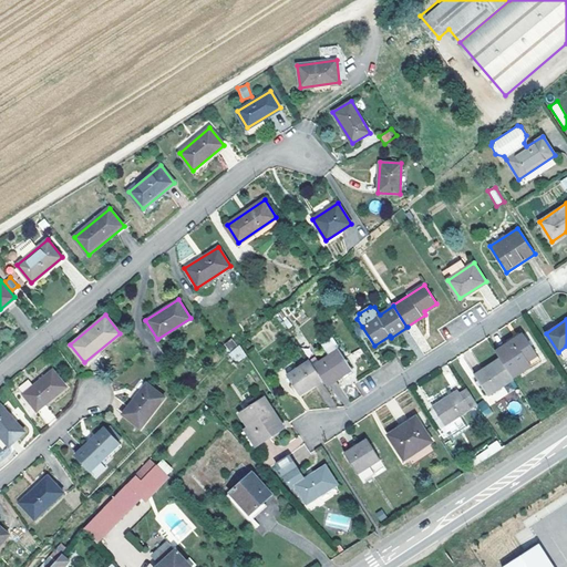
[(524,333),(496,351),(501,359),(508,372),(536,354),(524,333)]
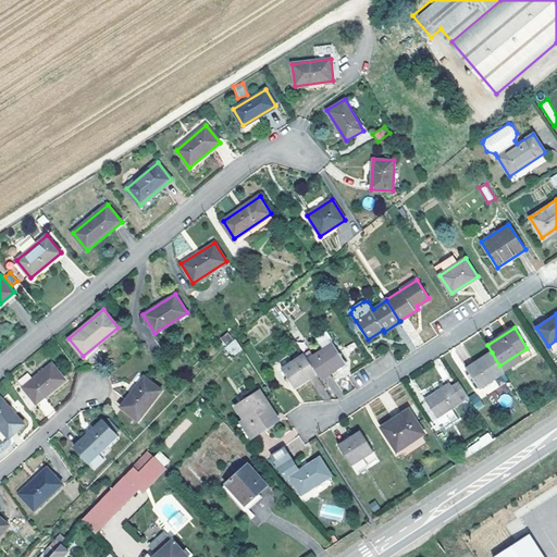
[(320,347),(332,342),(326,331),(314,336),(320,347)]
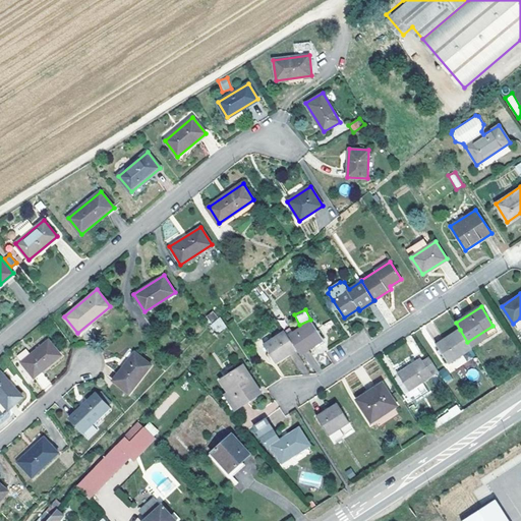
[(213,310),(206,316),(210,323),(218,316),(213,310)]
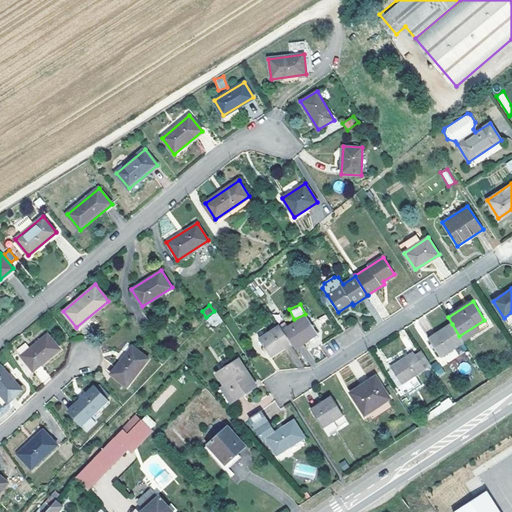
[(215,328),(223,319),(214,311),(206,320),(215,328)]
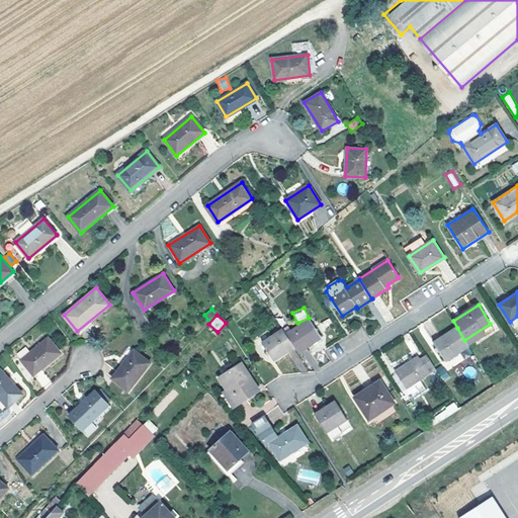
[(310,319),(285,334),(293,347),(297,352),(322,337),(310,319)]
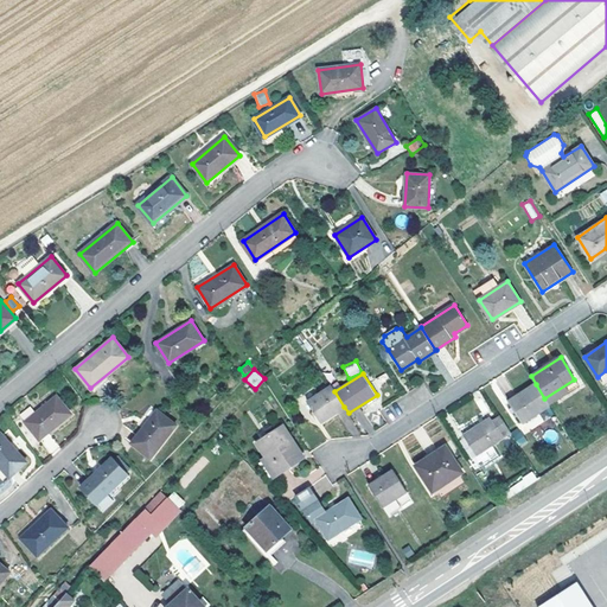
[(574,379),(544,398),(549,404),(577,385),(574,379)]
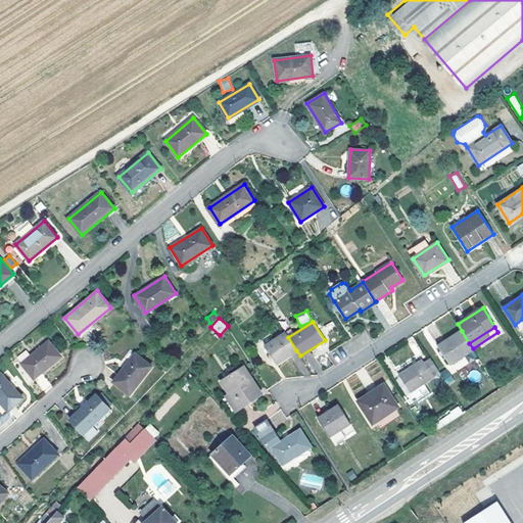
[(469,343),(462,331),(437,346),(449,365),(473,349),(473,348),(469,343)]
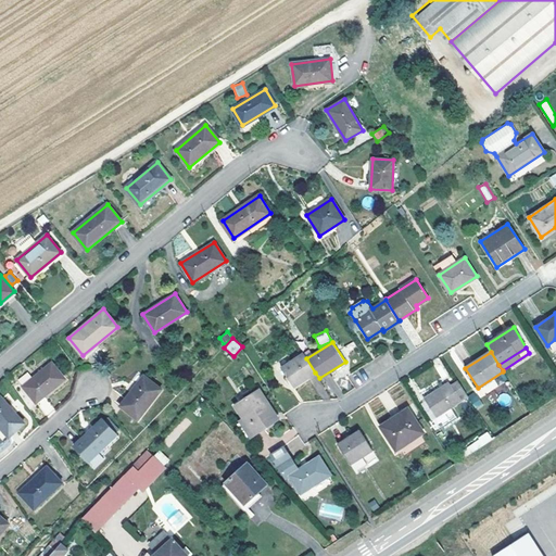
[(306,358),(303,353),(281,368),(293,387),(315,373),(306,358)]
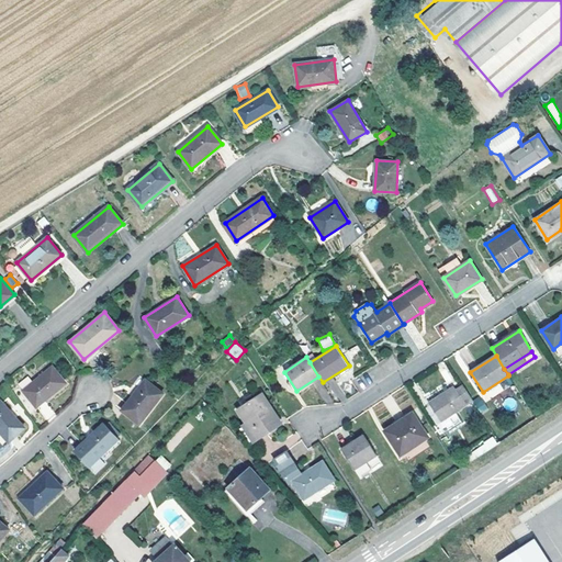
[(66,384),(53,367),(23,391),(36,407),(66,384)]
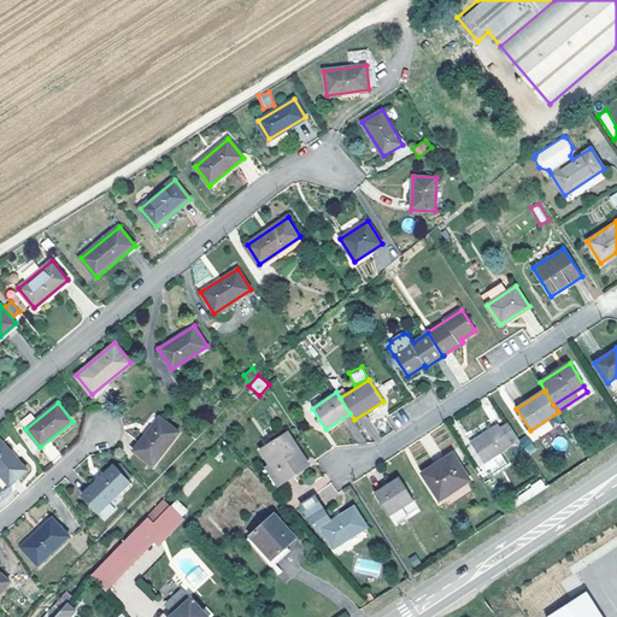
[(178,433),(159,417),(133,450),(152,465),(178,433)]
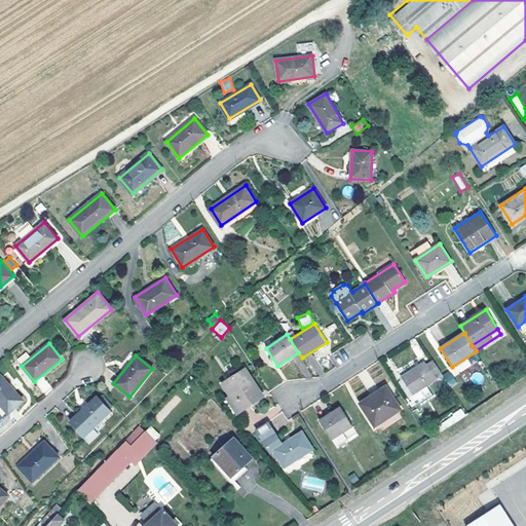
[(443,376),(433,361),(427,364),(425,362),(401,377),(412,396),(443,376)]
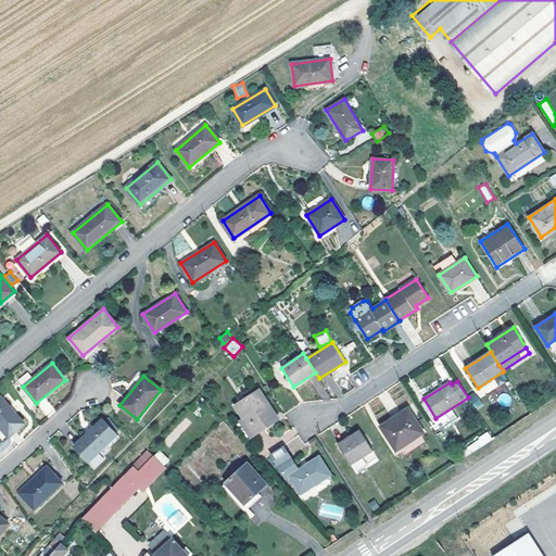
[(253,434),(274,421),(267,411),(270,408),(258,390),(235,405),(253,434)]
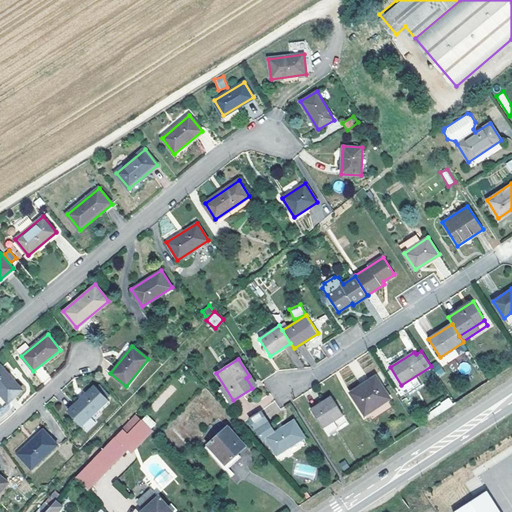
[(431,366),(440,378),(446,373),(437,361),(431,366)]
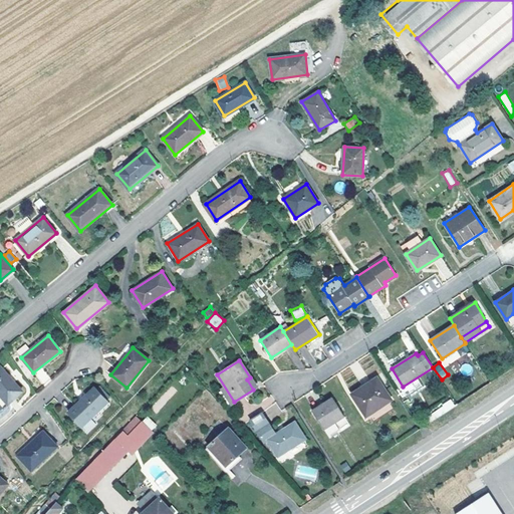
[(22,391),(0,366),(0,395),(8,404),(22,391)]
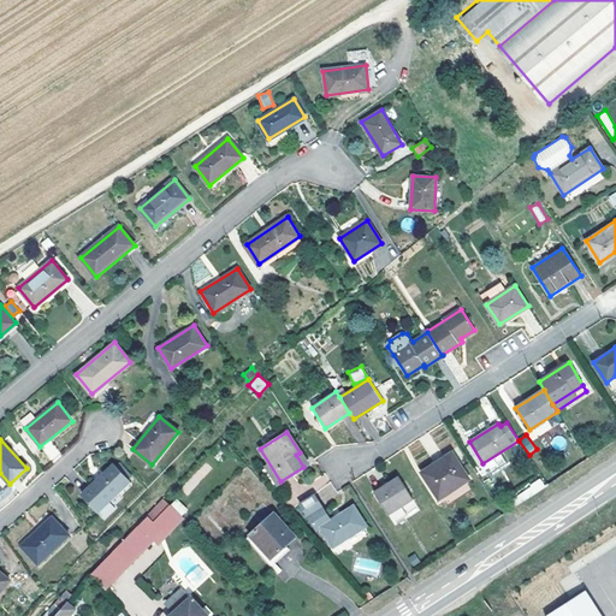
[(296,455),(303,467),(308,465),(300,452),(296,455)]
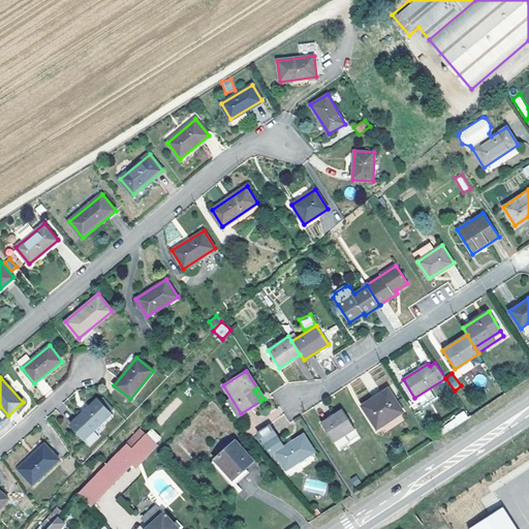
[(387,389),(362,405),(376,428),(402,411),(387,389)]
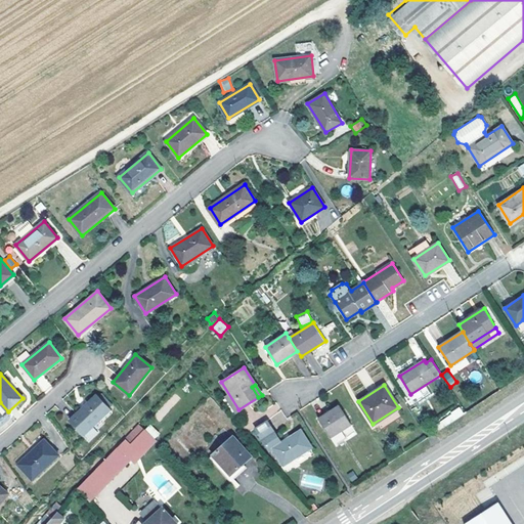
[(96,395),(70,421),(82,434),(110,408),(96,395)]
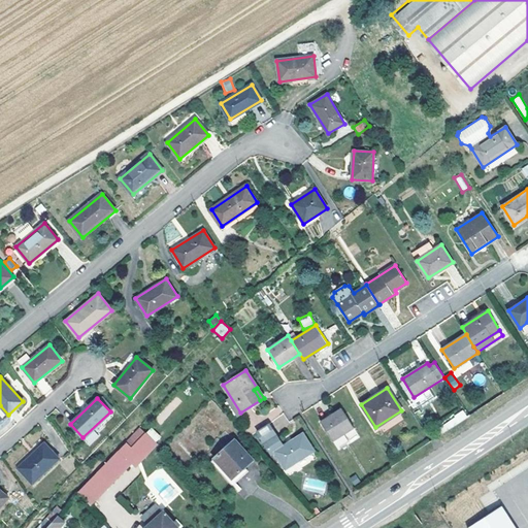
[(321,422),(322,424),(332,440),(330,442),(332,446),(342,439),(343,441),(357,433),(341,409),(321,422)]
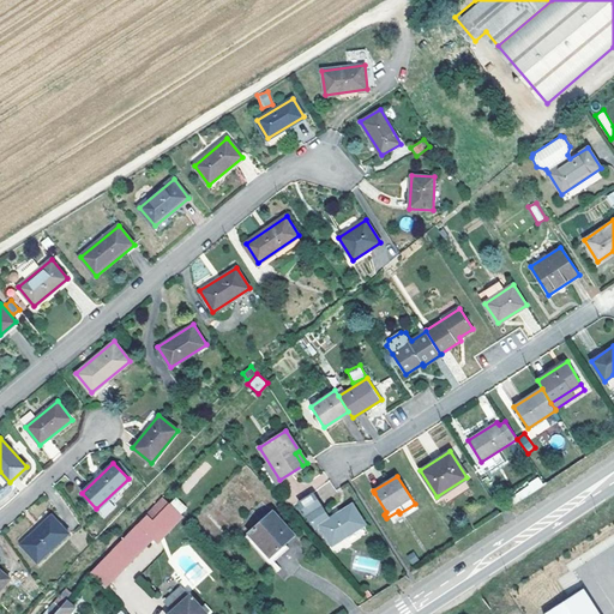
[(312,492),(299,501),(315,528),(319,525),(332,545),(365,524),(353,505),(330,518),(312,492)]
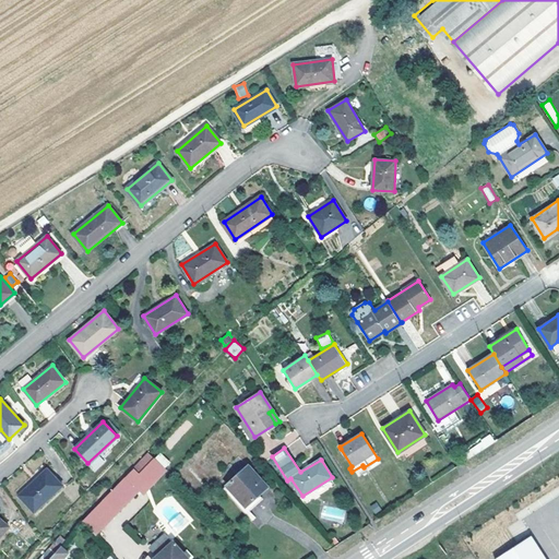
[(339,450),(349,468),(352,466),(341,449),(339,450)]
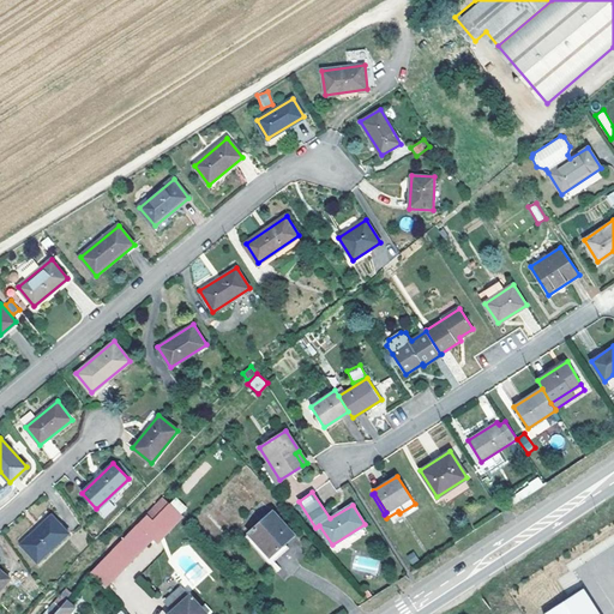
[(90,571),(106,589),(154,539),(162,530),(166,534),(184,517),(169,503),(168,503),(161,495),(90,571)]
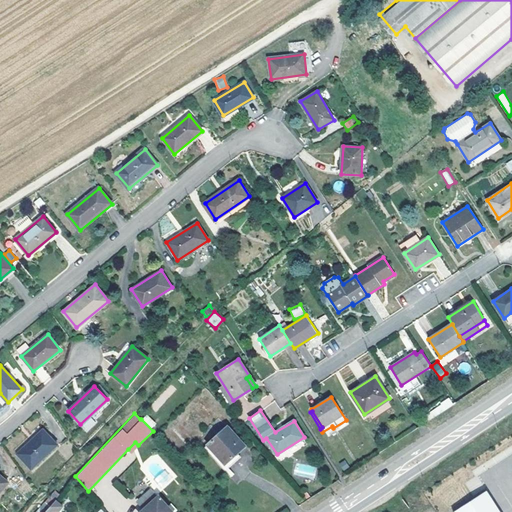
[(228,427),(208,444),(225,463),(244,445),(228,427)]
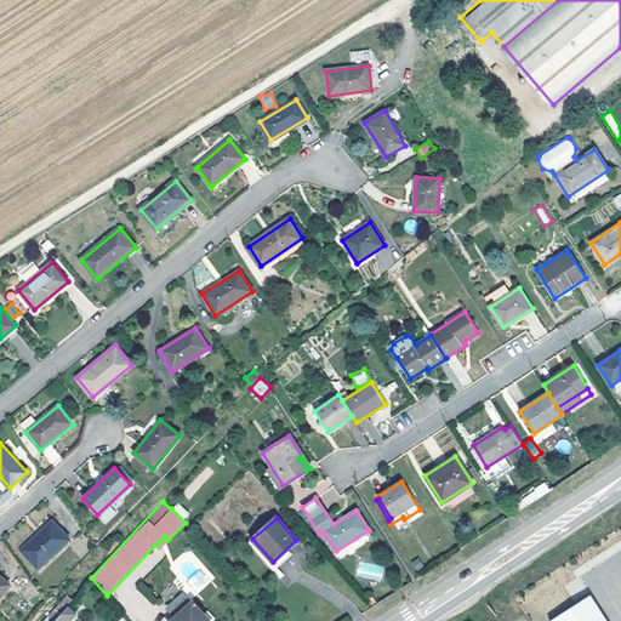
[(68,540),(52,522),(21,550),(38,569),(68,540)]
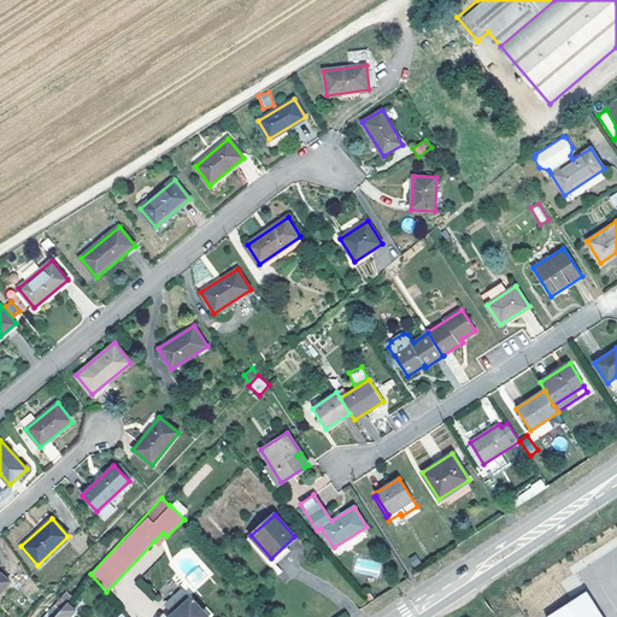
[(163,533),(154,541),(158,545),(166,536),(163,533)]
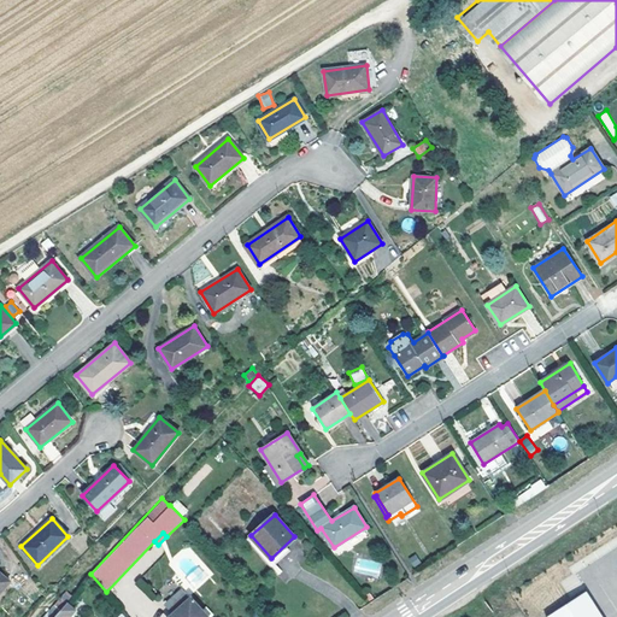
[(174,615),(170,616),(206,616),(182,591),(165,606),(174,615)]
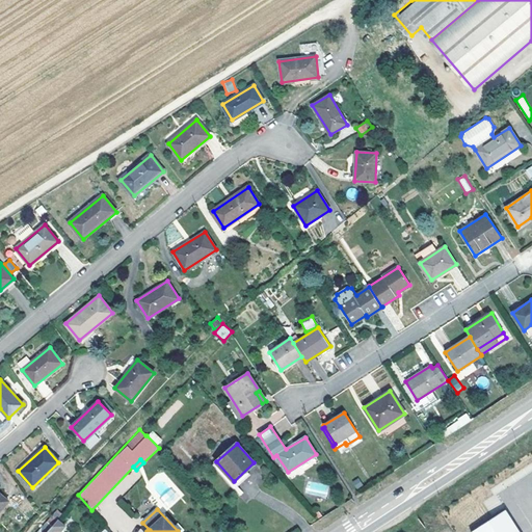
[(520,531),(506,510),(471,531),(520,531)]
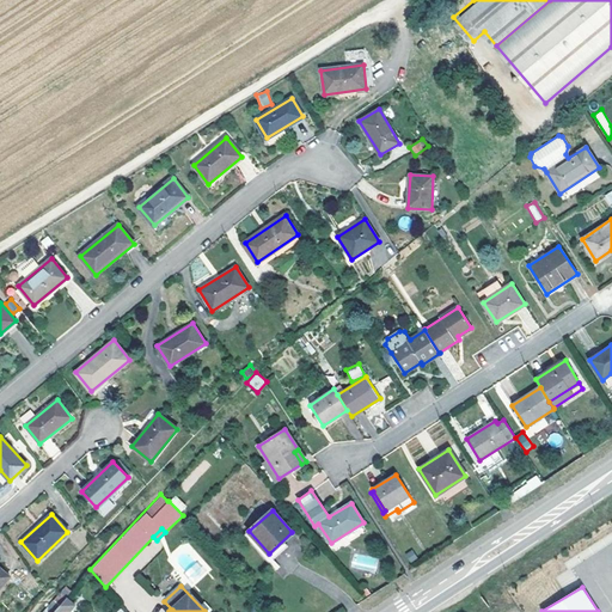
[(59,606),(53,611),(67,611),(71,610),(74,605),(66,598),(63,600),(59,606)]
